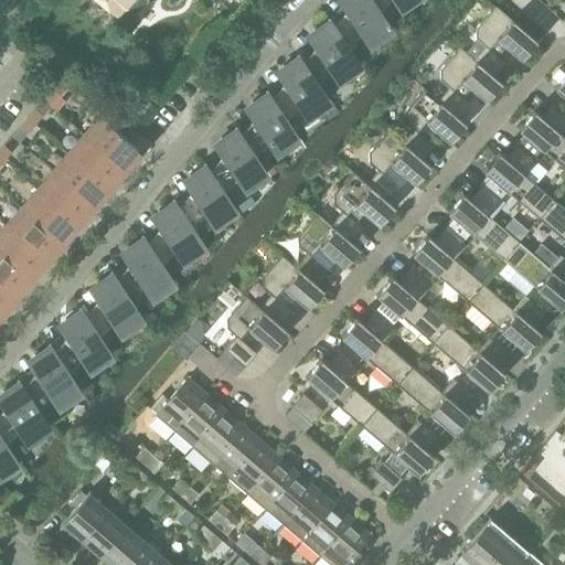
[(135,14),(147,1),(146,0),(96,0),(118,19),(127,8),(135,14)]
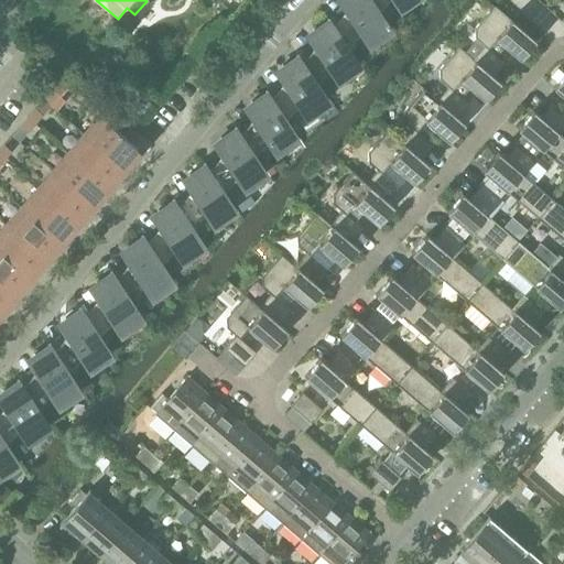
[(346,12),(336,28),(335,29),(349,49),(349,47),(361,34),(366,41),(390,25),(380,11),(380,12),(371,0),(338,0),(346,12)]
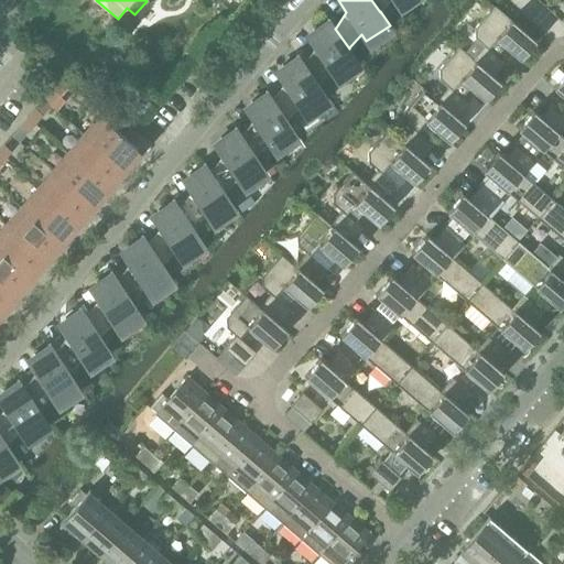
[(403,0),(371,0),(380,12),(380,11),(390,0),(393,0),(397,4),(403,0)]
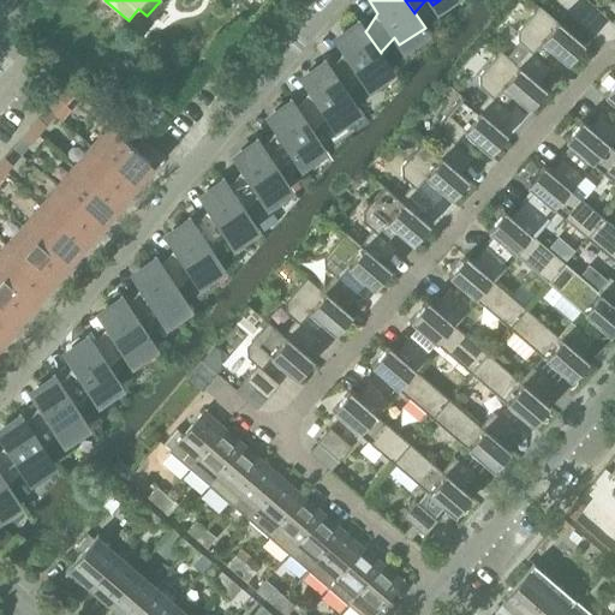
[(583,45),(538,6),(517,31),(518,42),(527,51),(515,65),(537,83),(549,69),(532,53),(541,42),(566,64),(583,45)]
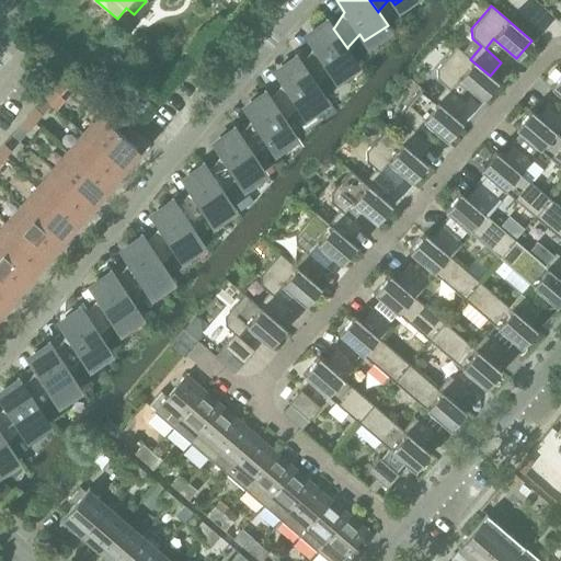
[(333,29),(334,27),(329,20),(306,36),(313,47),(304,64),(302,64),(316,83),(317,83),(324,95),(340,78),(338,73),(357,60),(347,47),(347,48),(333,29)]
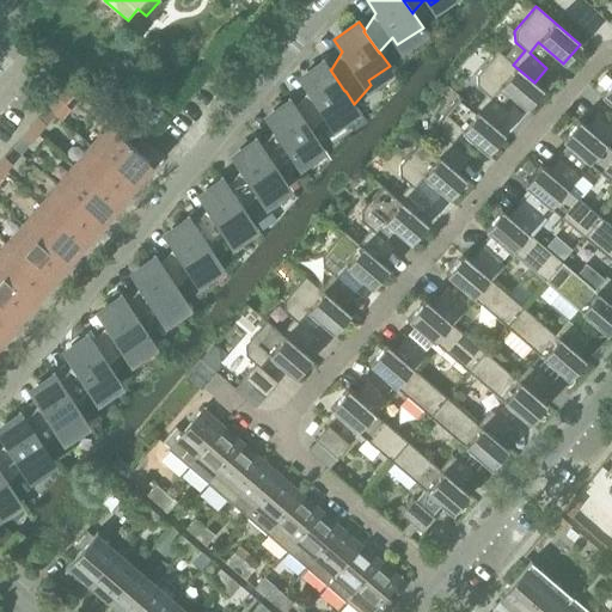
[(534,83),(513,65),(497,51),(476,77),(476,86),(487,95),(473,109),(496,128),(508,114),(490,98),(500,87),(525,109),(542,89),(534,83)]
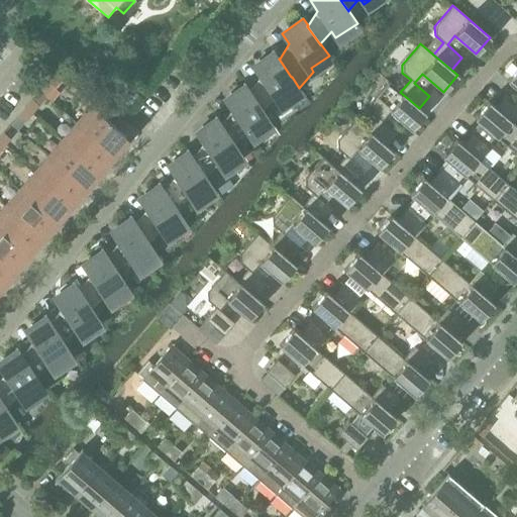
[(299,88),(292,77),(291,77),(279,59),(280,59),(275,52),(253,67),(261,77),(251,92),(250,92),(263,110),(264,109),(275,97),(279,104),(300,89),(299,88)]
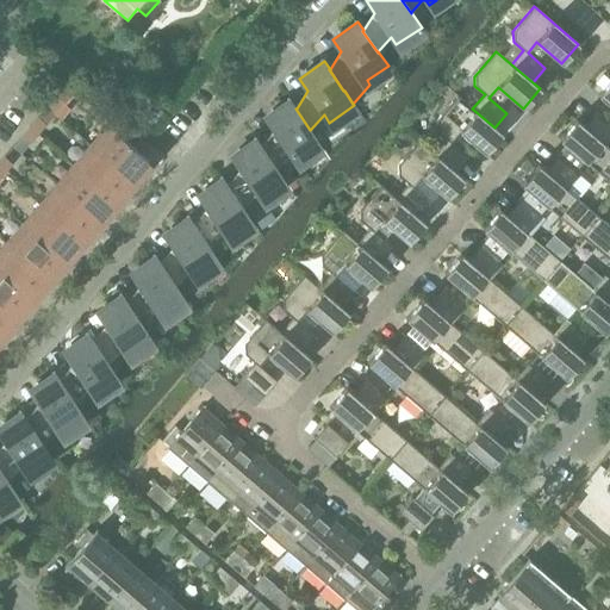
[(609,105),(609,80),(598,94),(609,105)]
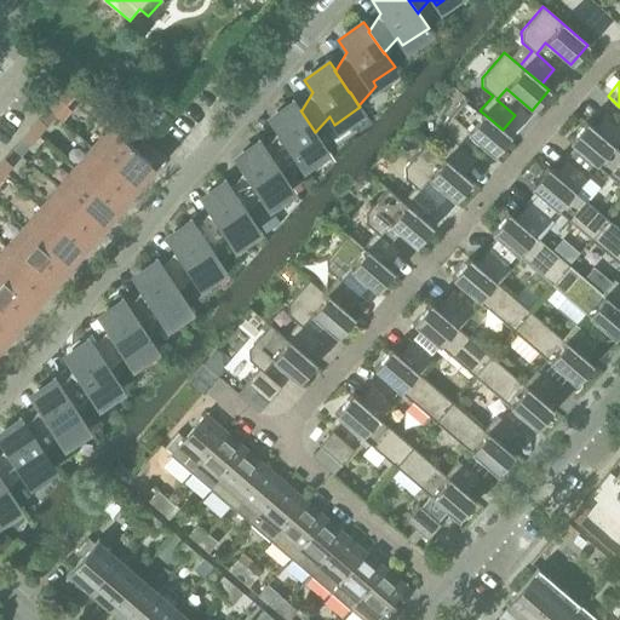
[(56,98),(64,105),(73,96),(64,89),(56,98)]
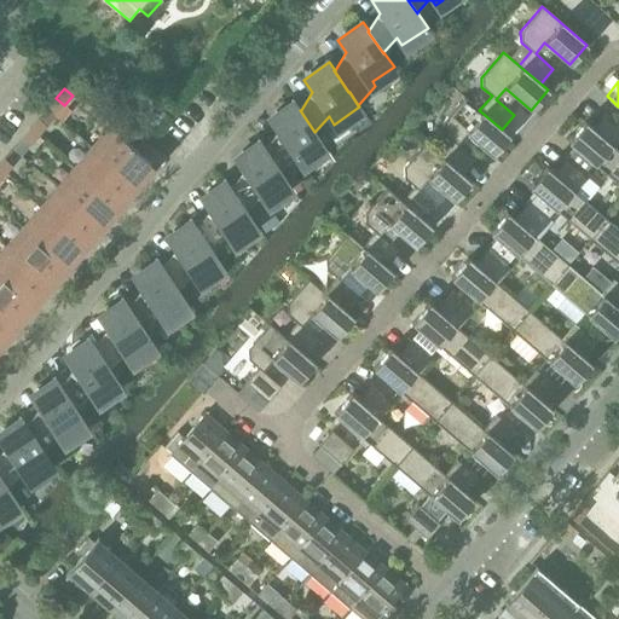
[(502,129),(479,110),(464,97),(441,122),(443,133),(452,142),(440,156),(462,174),(475,160),(457,145),(467,133),(492,155),(509,136),(502,129)]
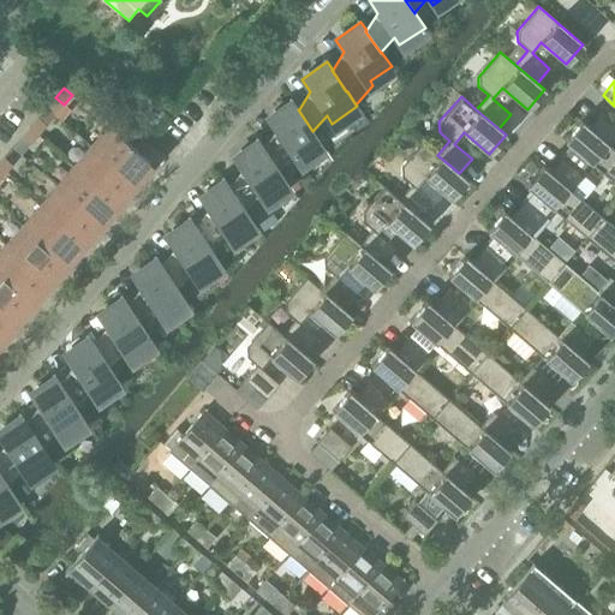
[(46,109),(61,121),(71,111),(64,105),(55,97),(46,109)]
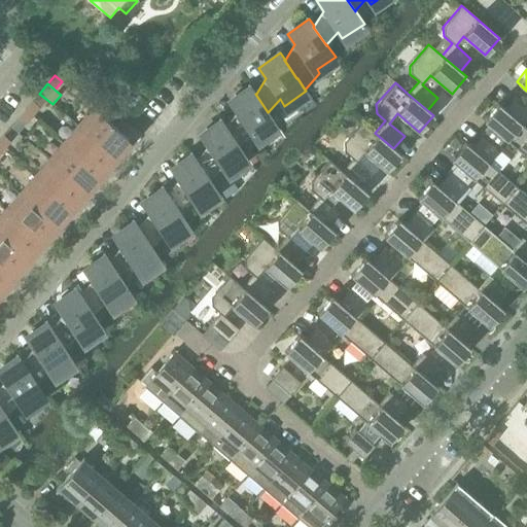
[(237,112),(227,127),(226,128),(239,146),(240,145),(250,133),(255,139),(277,125),(269,111),(268,112),(255,94),(256,94),(251,86),(229,101),(237,112)]
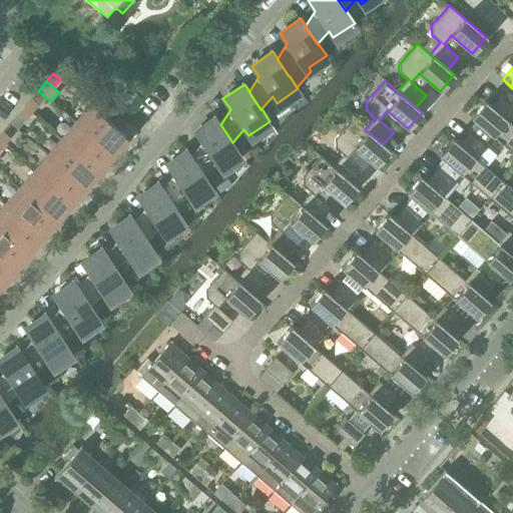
[(490,106),(509,121),(512,116),(512,103),(501,94),(490,106)]
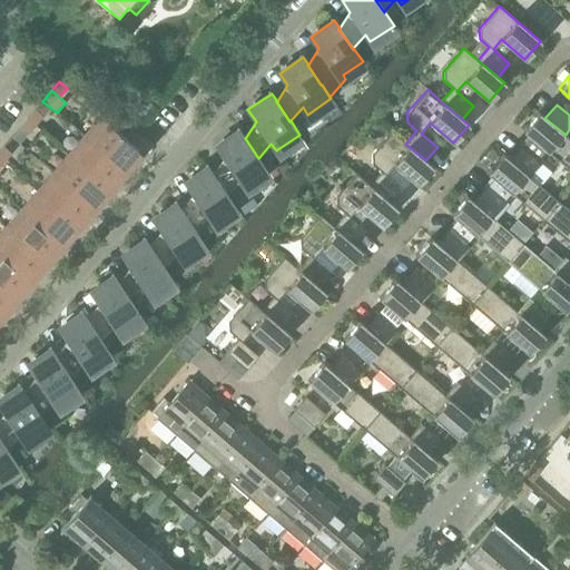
[(36,110),(27,119),(33,126),(42,116),(36,110)]
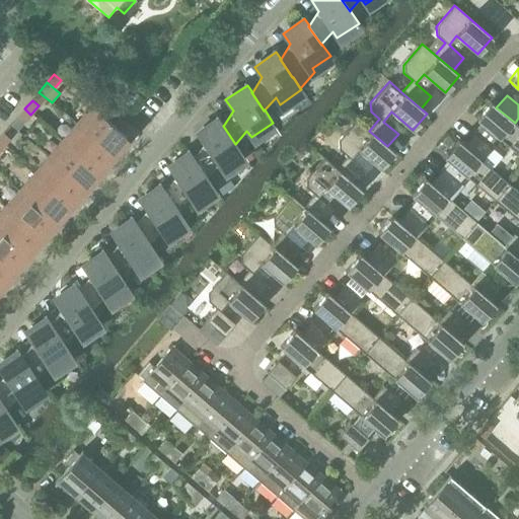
[(493,149),(490,147),(498,138),(518,155),(518,127),(515,123),(496,107),(490,102),(475,119),(483,124),(474,133),(463,145),(482,161),(493,149)]
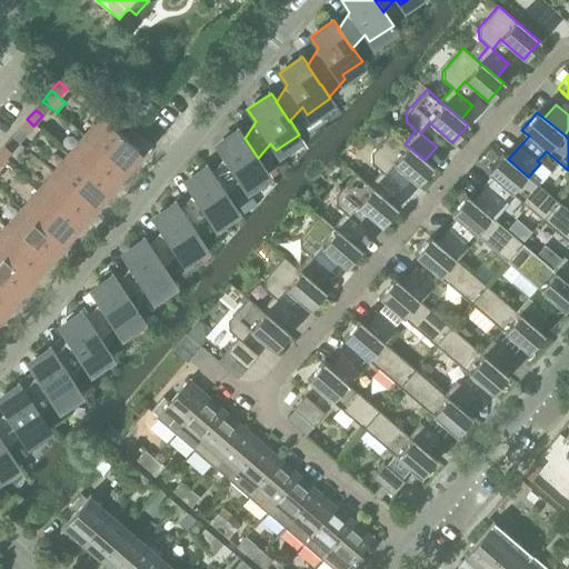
[(100,118),(85,137),(121,168),(137,149),(100,118)]
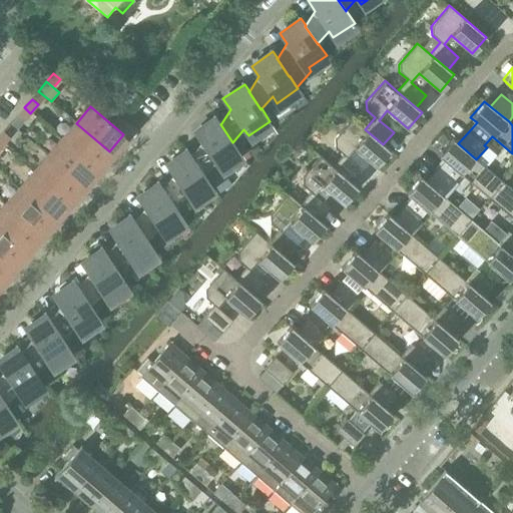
[(24,120),(30,113),(24,107),(18,114),(24,120)]
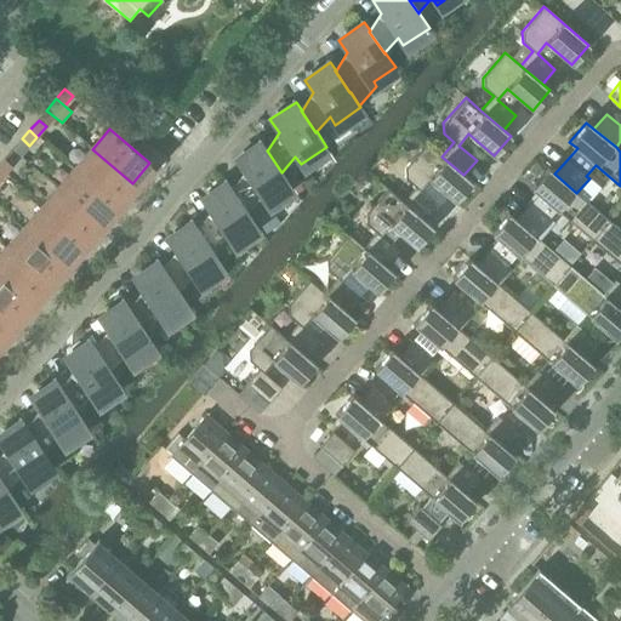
[(244,171),(233,189),(233,191),(248,212),(249,211),(261,197),(267,204),(292,186),(283,171),(281,172),(267,151),(268,149),(262,141),(235,159),(244,171)]
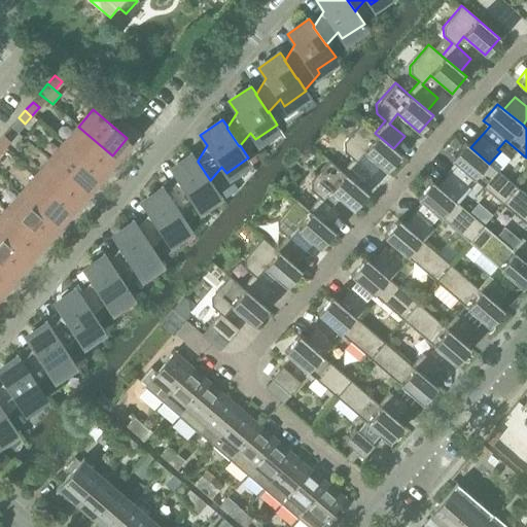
[(385,171),(400,153),(393,148),(375,133),(361,121),(343,143),(344,151),(352,159),(342,171),(360,187),(372,175),(356,162),(364,152),(385,171)]
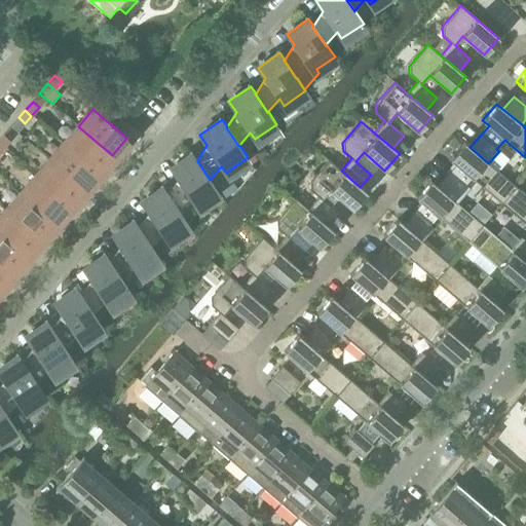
[(98,173),(112,155),(78,126),(63,143),(98,173)]
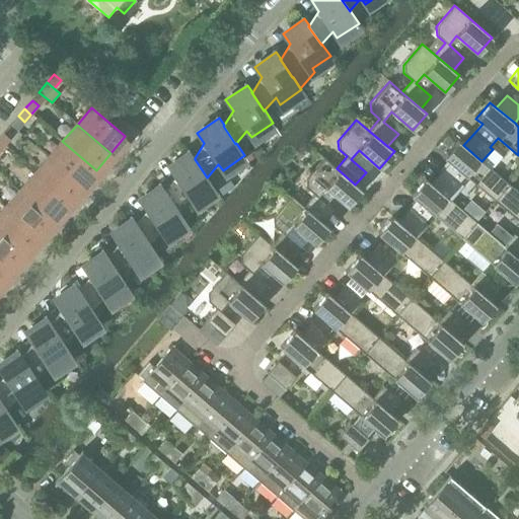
[(3,134),(0,137),(0,145),(2,148),(10,139),(3,134)]
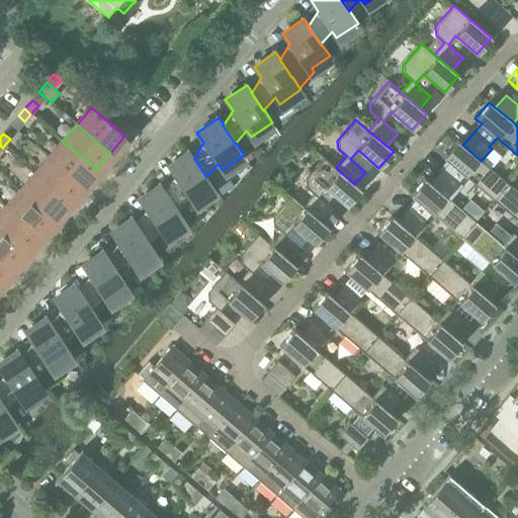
[(456,140),(442,157),(448,162),(441,171),(440,171),(430,183),(448,199),(459,186),(455,184),(463,175),(494,200),(508,184),(481,161),(462,145),(456,140)]
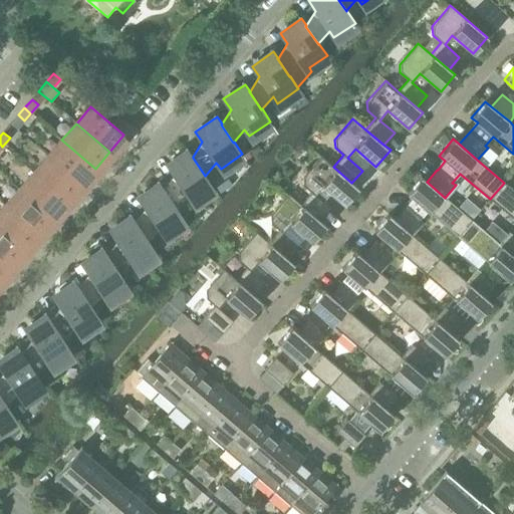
[(47,157),(81,185),(95,169),(61,140),(47,157)]
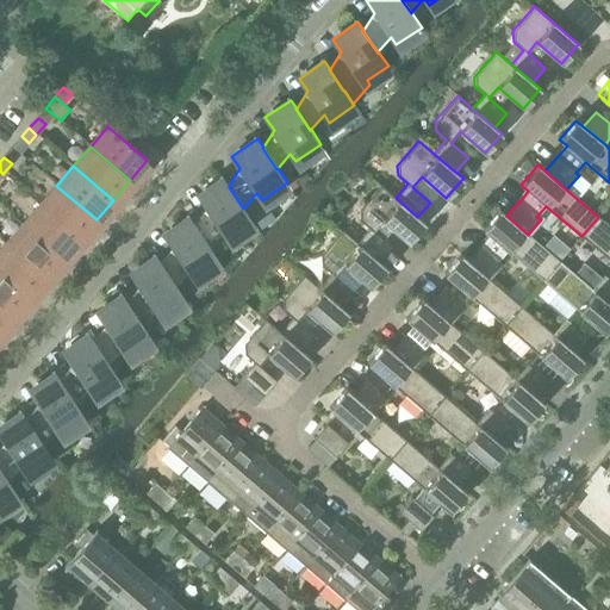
[(206,207),(195,225),(210,247),(223,231),(228,240),(254,222),(244,207),(243,209),(229,187),(229,186),(224,178),(198,195),(206,207)]
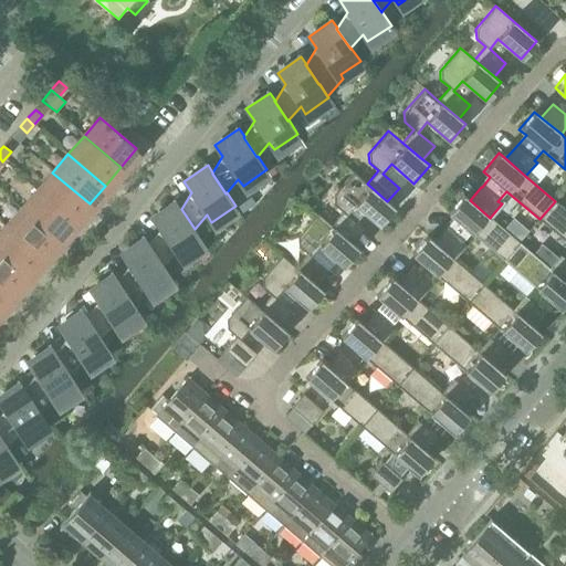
[(378,224),(394,207),(387,201),(367,184),(353,171),(333,195),(334,205),(343,212),(332,226),(352,242),(363,229),(347,216),(356,206),(378,224)]
